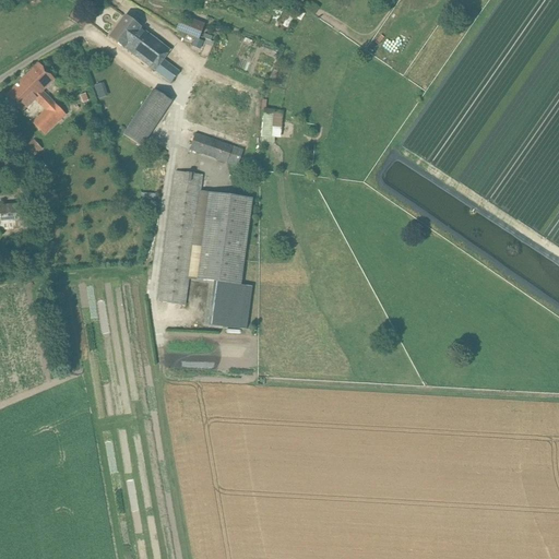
[(139,25),(126,16),(118,26),(119,26),(118,30),(117,28),(109,38),(123,48),(125,48),(133,55),(135,56),(134,56),(149,66),(149,67),(154,71),(170,83),(177,73),(163,61),(169,51),(140,28),(139,25)]
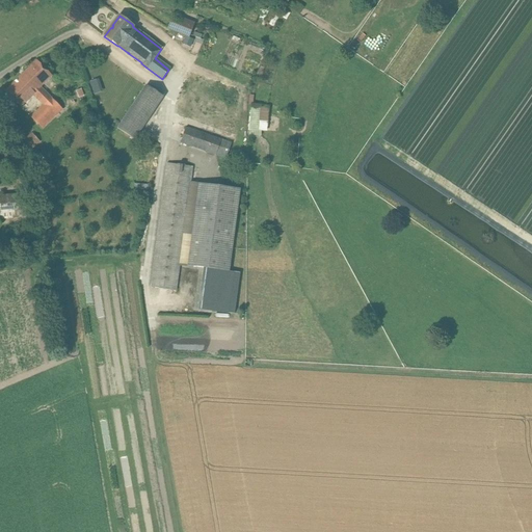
[(193,26),(174,19),(169,30),(189,37),(193,26)]
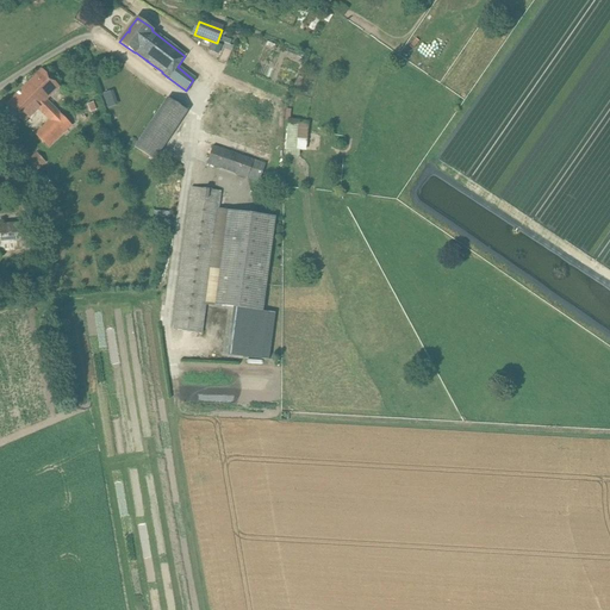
[(60,88),(42,70),(6,105),(24,124),(38,110),(49,120),(35,135),(49,149),(73,126),(47,101),(60,88)]
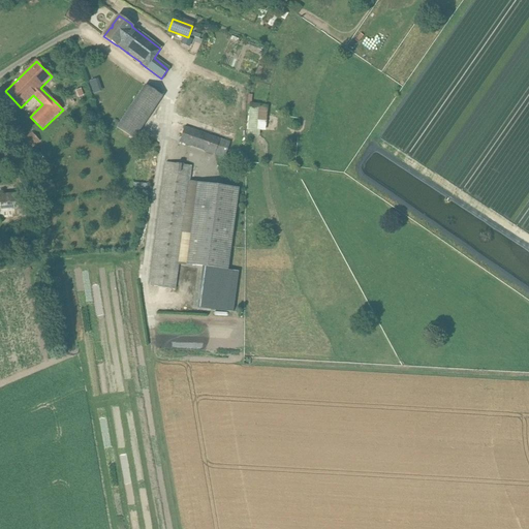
[(99,78),(90,81),(94,93),(103,90),(99,78)]
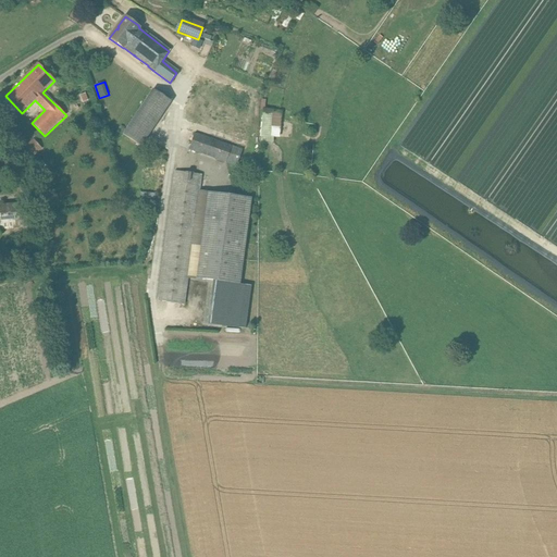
[(172,100),(152,88),(122,135),(141,147),(172,100)]
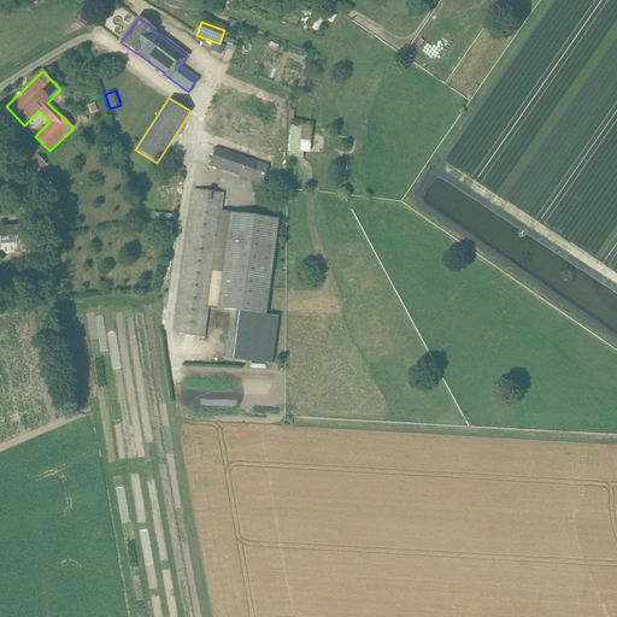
[(292,121),(289,151),(300,151),(303,122),(292,121)]
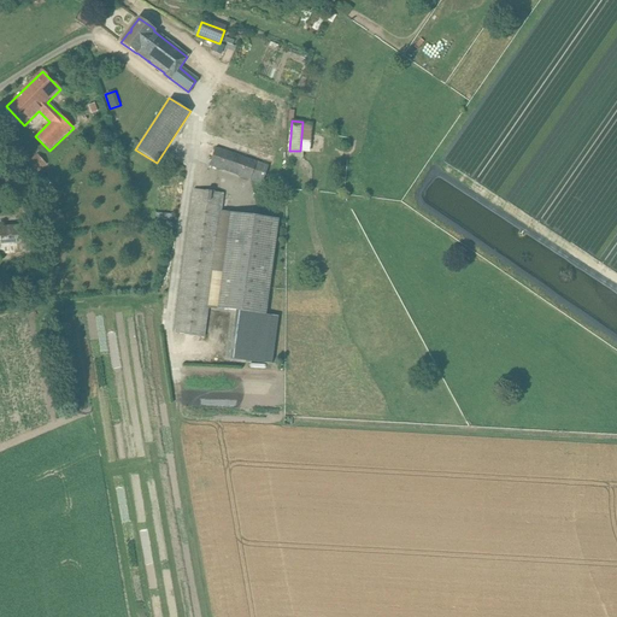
[(269,166),(216,148),(210,165),(263,184),(269,166)]
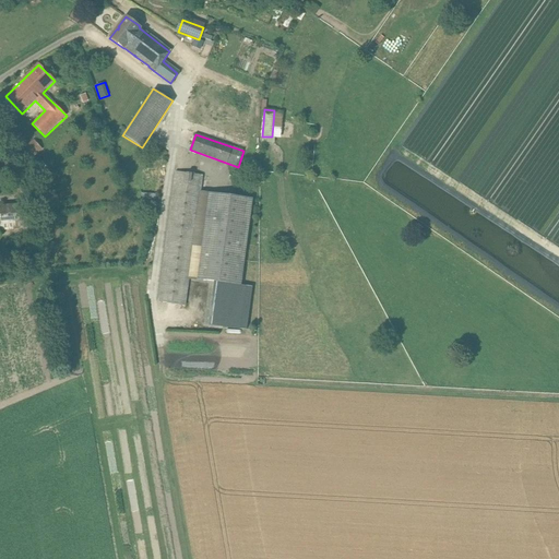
[(43,150),(34,140),(25,147),(33,157),(43,150)]
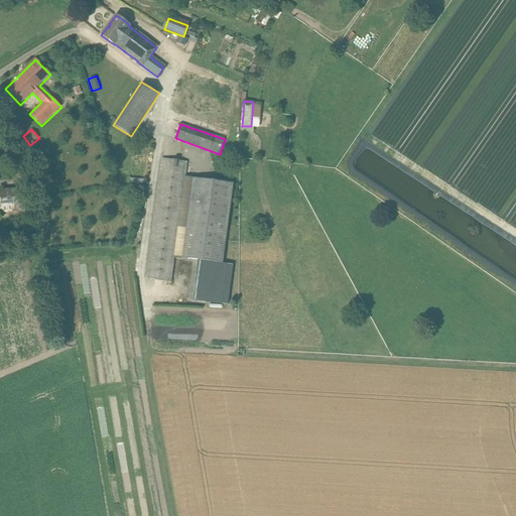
[(38,148),(32,154),(37,158),(42,153),(38,148)]
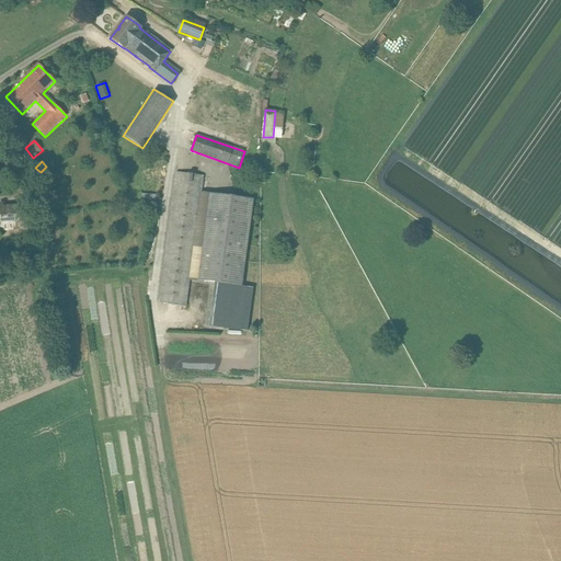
[(203,176),(176,171),(159,304),(185,307),(203,176)]
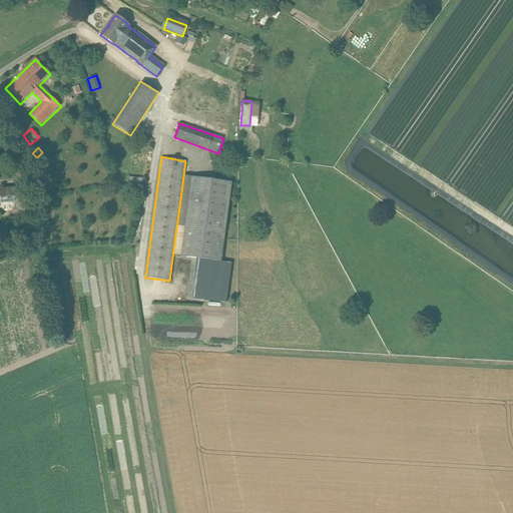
[(231,182),(191,177),(180,257),(220,262),(231,182)]
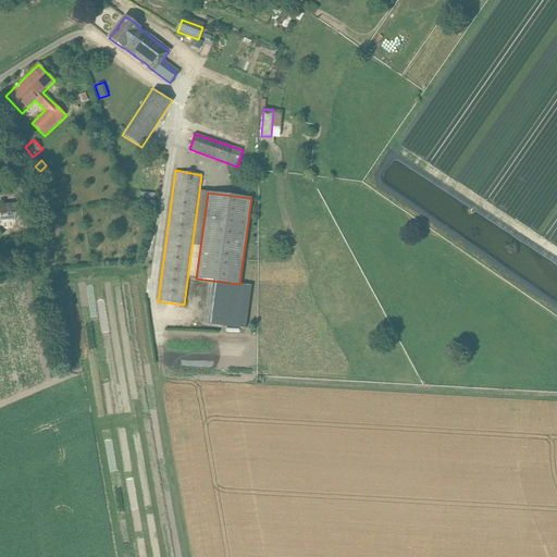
[(0,203),(0,214),(2,230),(28,229),(26,201),(0,203)]
